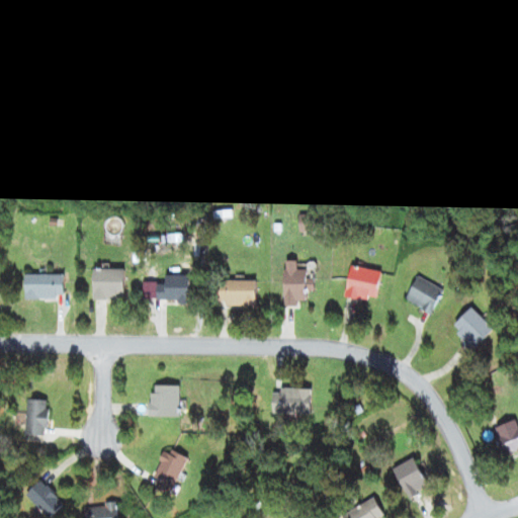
[(376,301),(380,271),(349,267),(345,297),(376,301)]
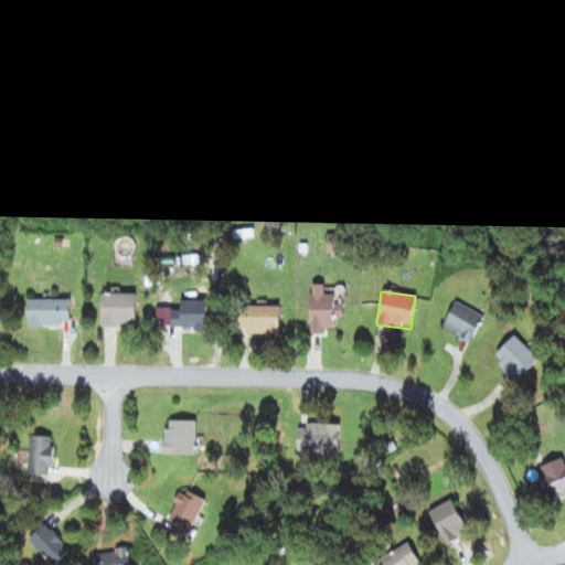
[(102,327),(135,327),(135,294),(102,294),(102,327)]
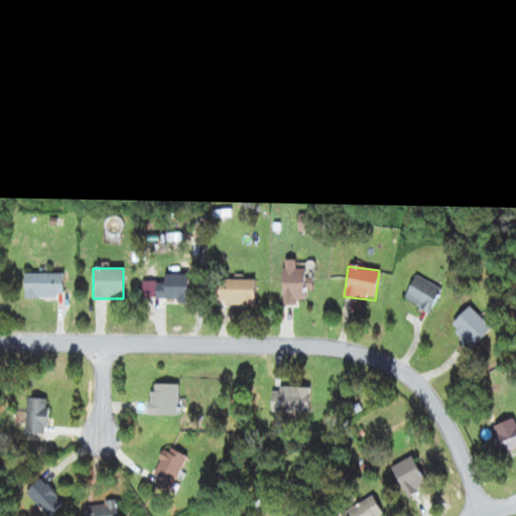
[(281,269),(281,305),(305,305),(305,293),(311,293),(311,277),(304,277),(304,269),(281,269)]
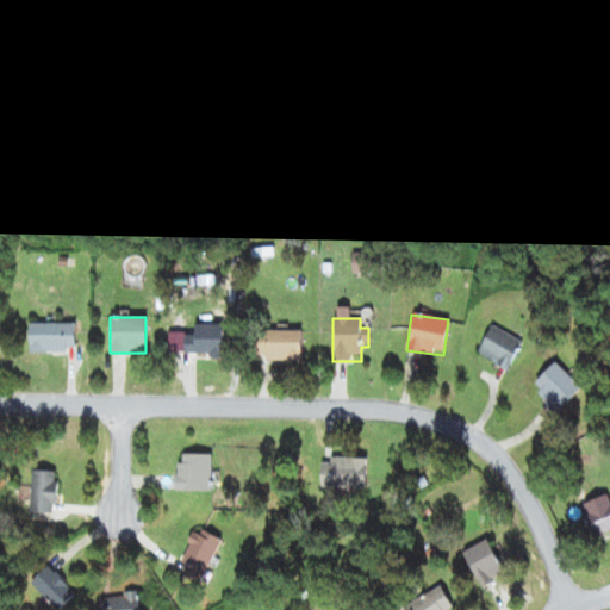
[(29,324),(29,353),(74,353),(74,324),(29,324)]
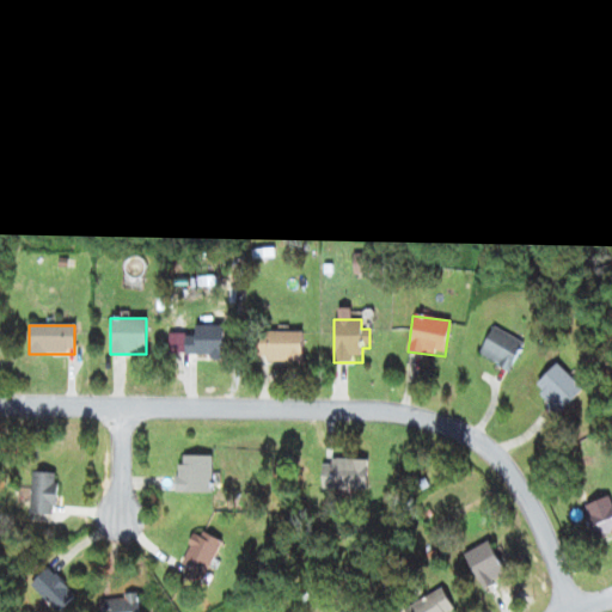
[(222,326),(194,326),(194,336),(183,336),(183,357),(222,357),(222,326)]
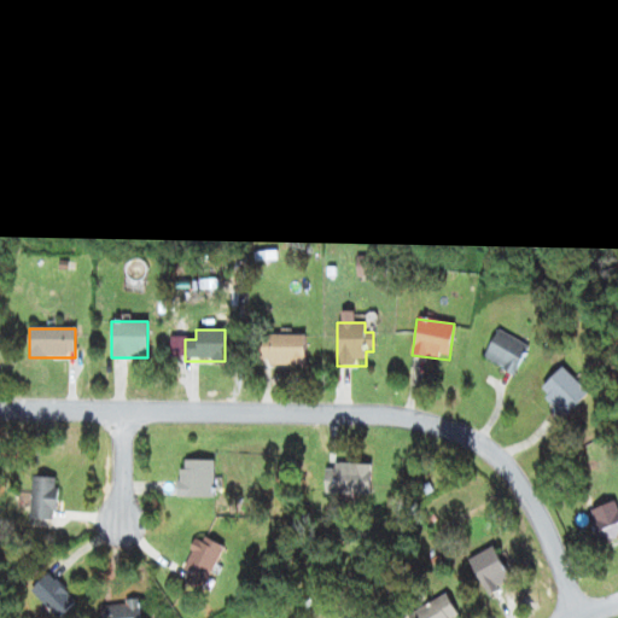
[(529,348),(497,331),(482,359),(513,377),(529,348)]
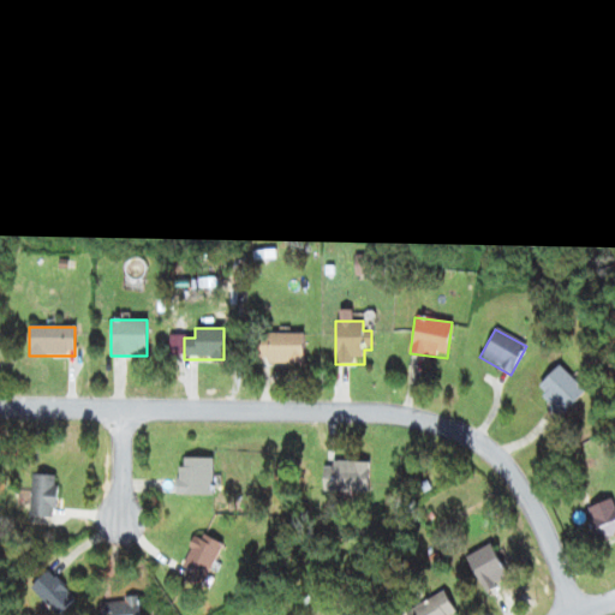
[(303,363),(303,334),(257,334),(257,363),(303,363)]
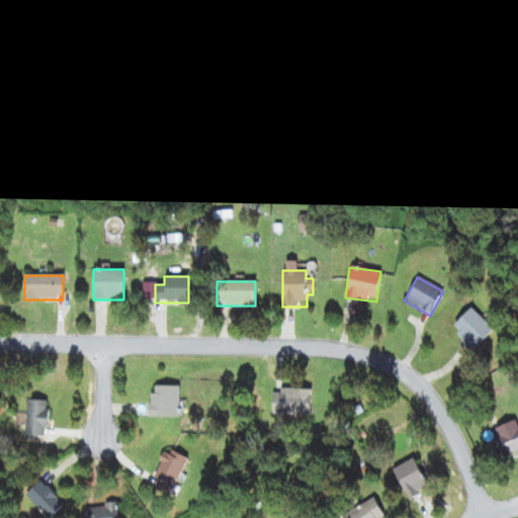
[(452,327),(473,349),(493,330),(471,309),(452,327)]
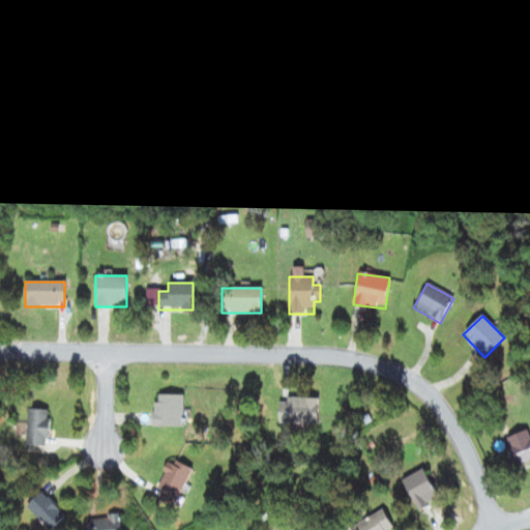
[(182,395),(152,395),(152,427),(182,427),(182,395)]
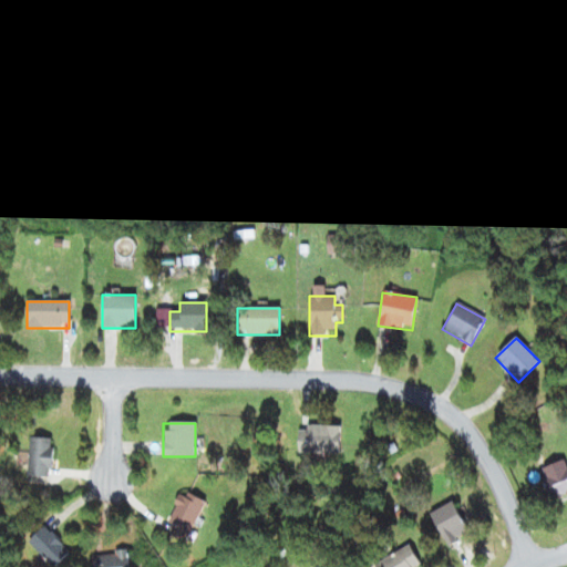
[(297,428),(297,454),(339,454),(339,428),(297,428)]
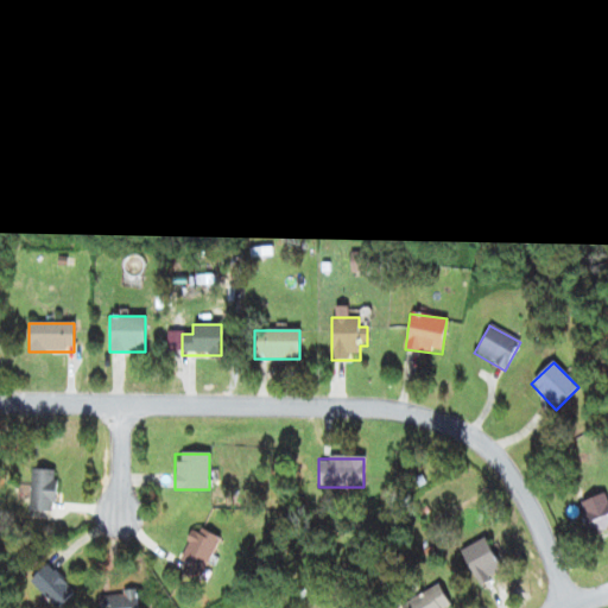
[(54,512),(54,470),(30,470),(30,512),(54,512)]
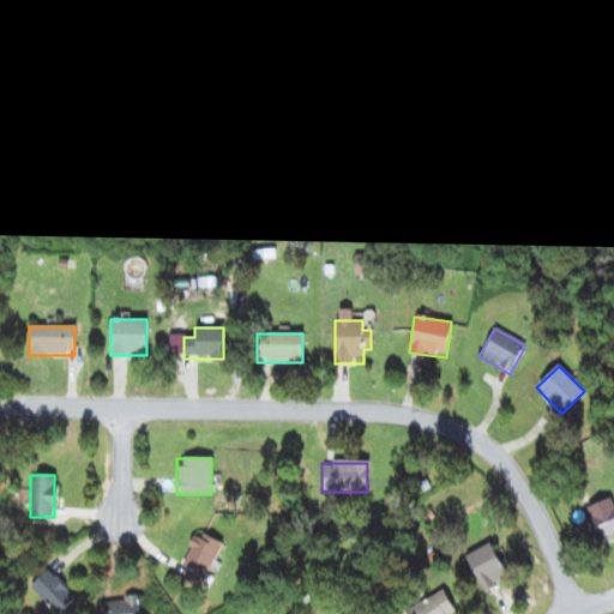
[(613,536),(613,507),(611,500),(585,509),(597,542),(613,536)]
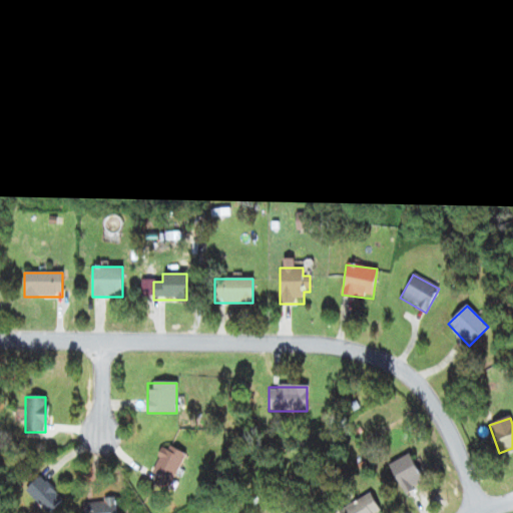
[(147,476),(167,487),(184,456),(164,445),(147,476)]
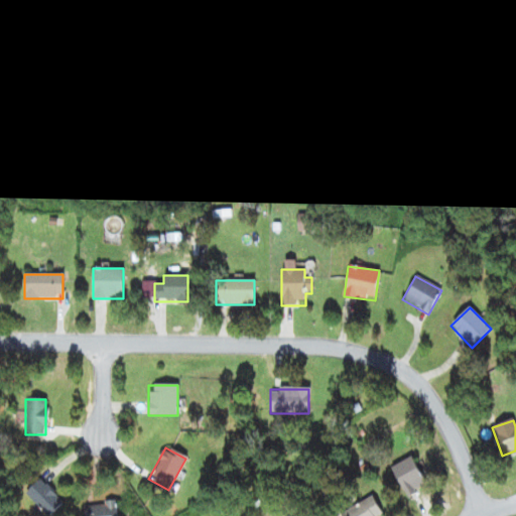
[(426,485),(411,458),(391,469),(406,497),(426,485)]
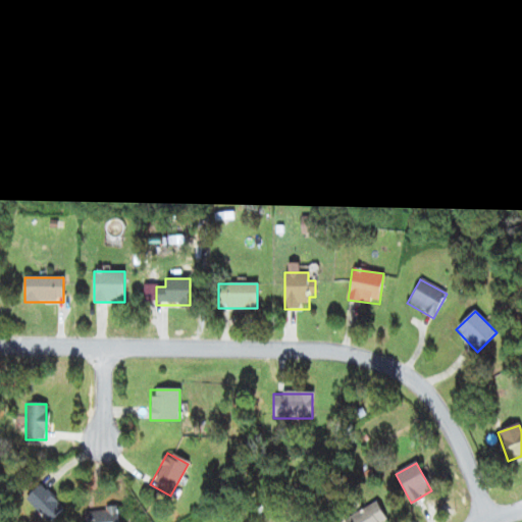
[(24,499),(47,521),(49,521),(63,509),(40,484),(24,499)]
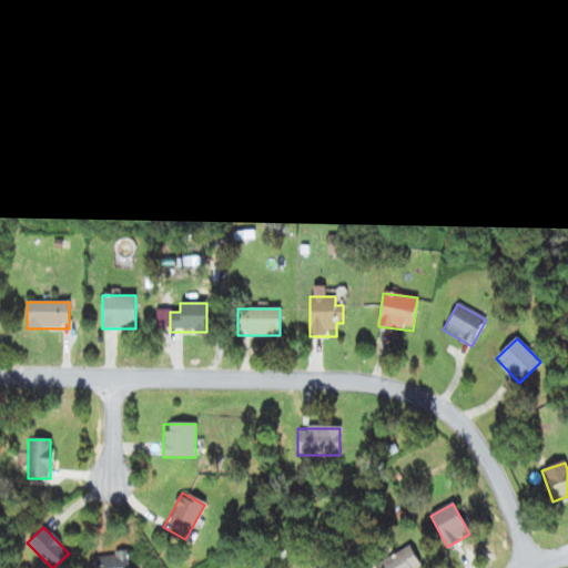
[(415,567),(419,566),(411,547),(385,559),(389,567),(415,567)]
